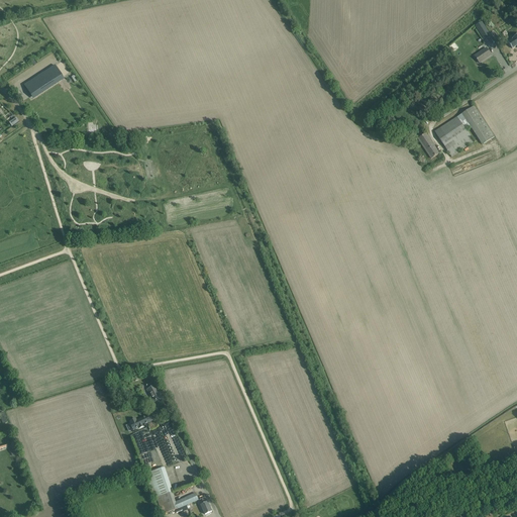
[(482,22),(475,26),(483,38),(490,34),(482,22)]
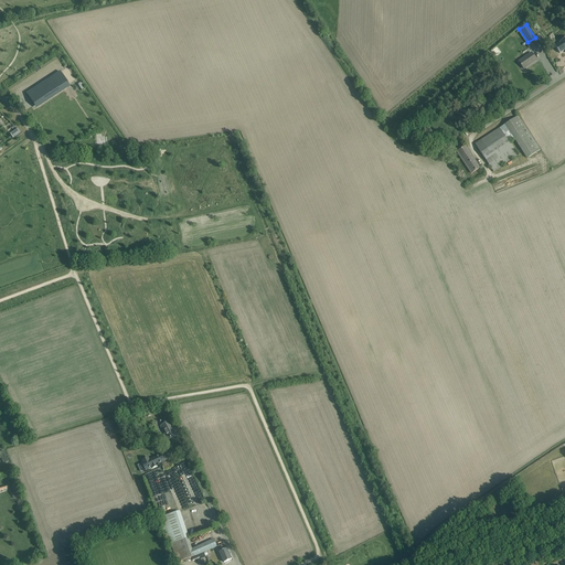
[(561,43),(555,48),(558,51),(560,53),(564,50),(564,39),(560,42),(561,43)]
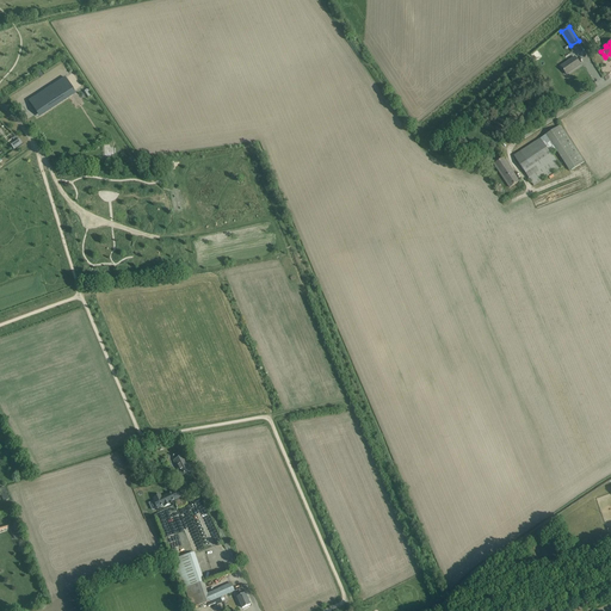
[(542,61),(544,63),(548,62),(549,63),(557,56),(553,51),(544,59),(542,61)]
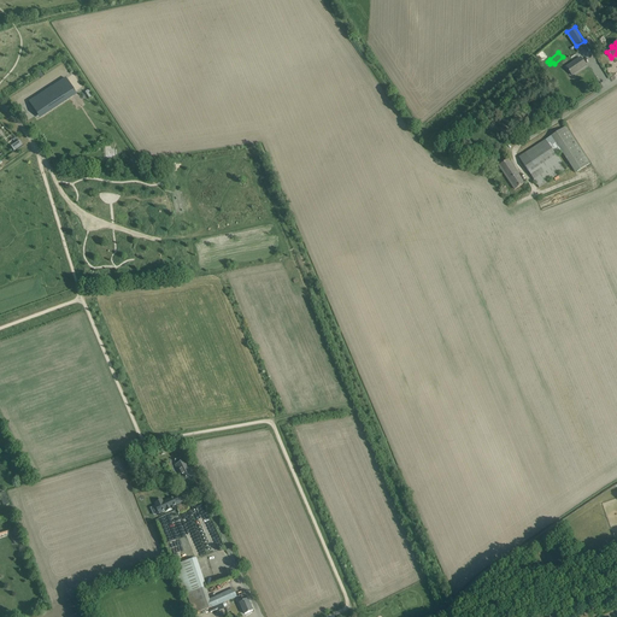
[(586,66),(581,58),(566,68),(571,75),(579,70),(579,71),(586,66)]
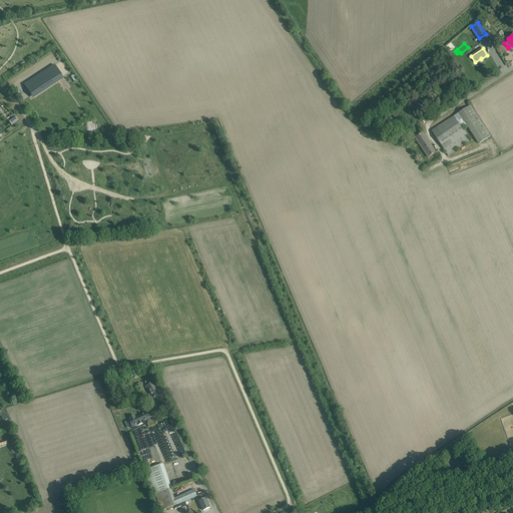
[(54,65),(23,85),(30,95),(61,75),(54,65)]
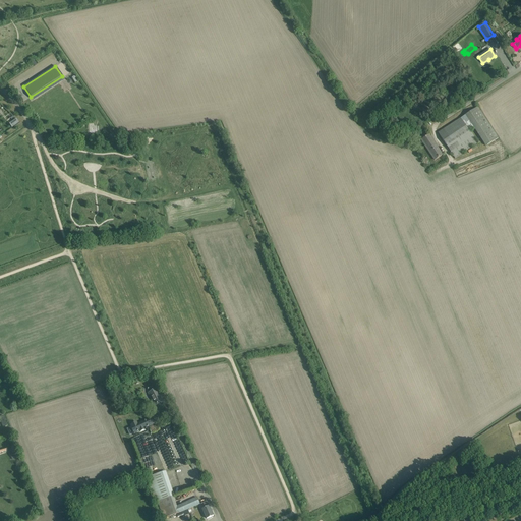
[(460,118),(439,133),(455,159),(478,143),(470,130),(474,128),(485,147),(498,138),(477,107),(466,115),(460,118)]
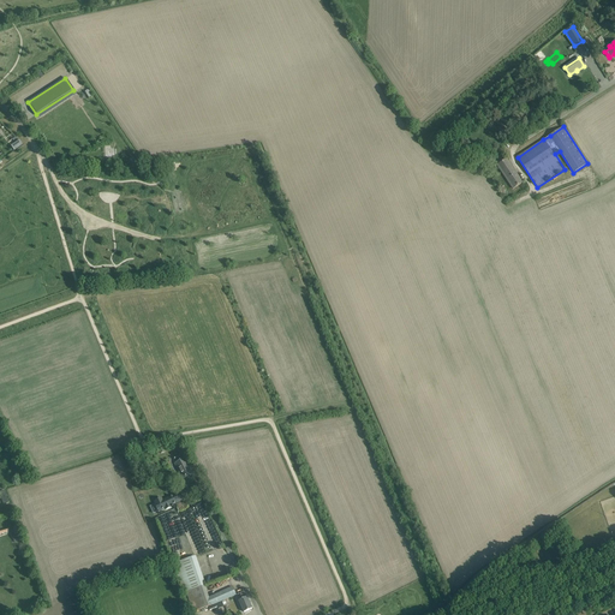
[(15,144),(11,147),(13,151),(23,144),(16,137),(12,139),(15,144)]
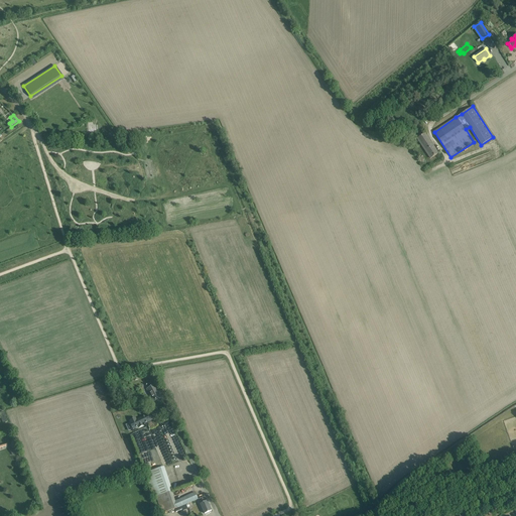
[(438,153),(425,134),(417,139),(430,158),(438,153)]
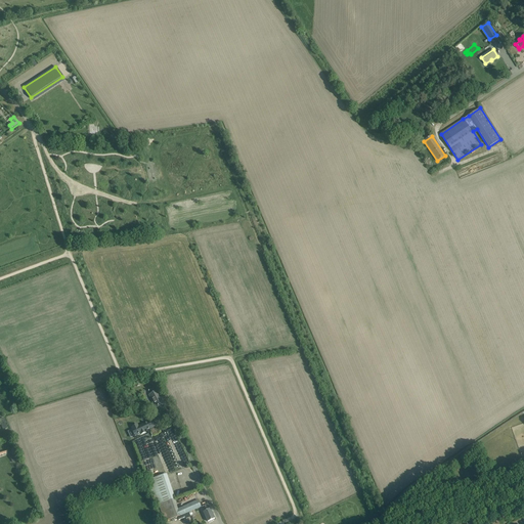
[(157,392),(155,393),(153,388),(148,390),(157,407),(163,403),(157,392)]
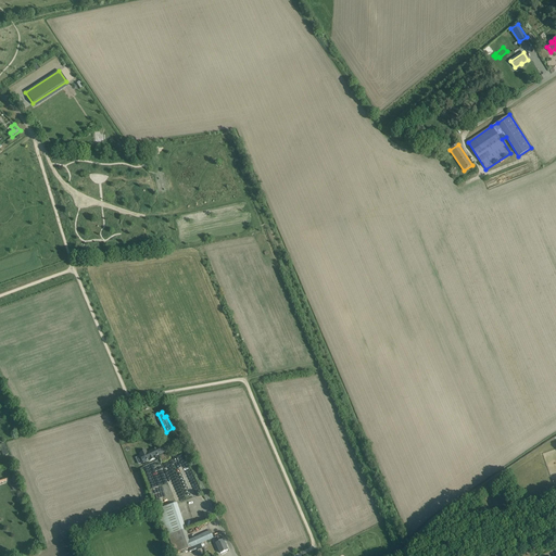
[(141,455),(140,456),(140,457),(142,462),(143,463),(150,459),(150,462),(154,459),(154,457),(160,455),(156,449),(147,453),(146,451),(140,454),(141,455)]
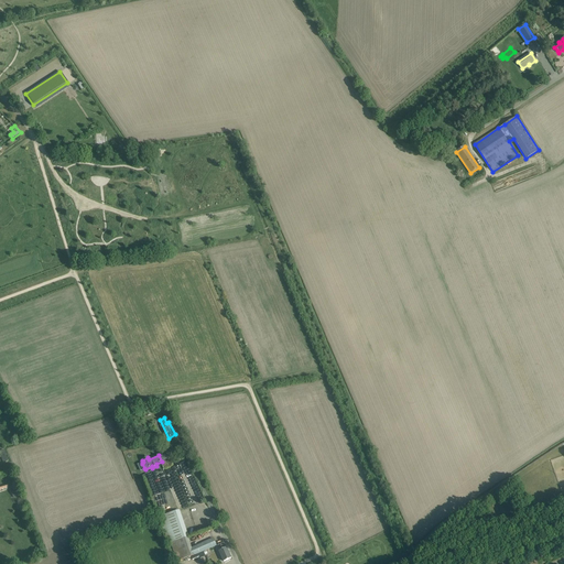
[(162,517),(159,518),(165,539),(170,538),(171,543),(177,561),(194,555),(198,553),(212,548),(217,545),(214,539),(192,549),(187,538),(179,511),(173,512),(162,517)]
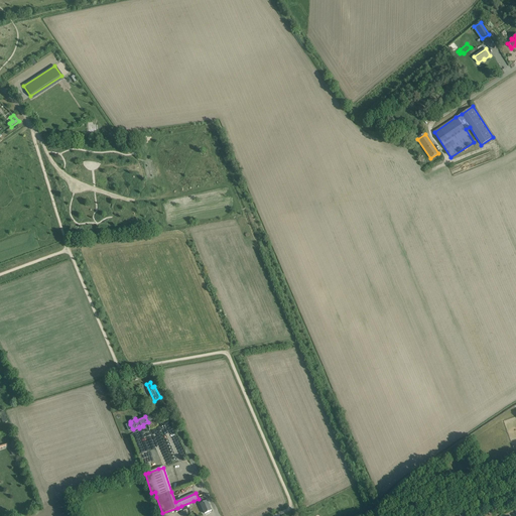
[(205,514),(212,510),(206,496),(201,498),(204,503),(201,505),(205,514)]
